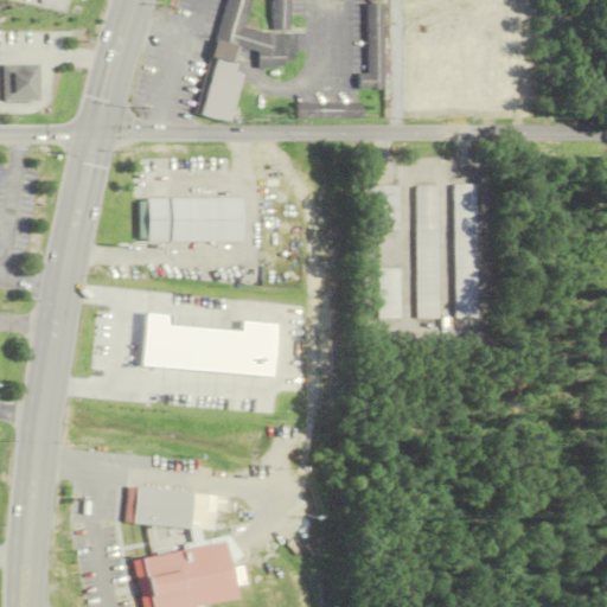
[(40,16),(40,0),(18,0),(18,16),(40,16)]
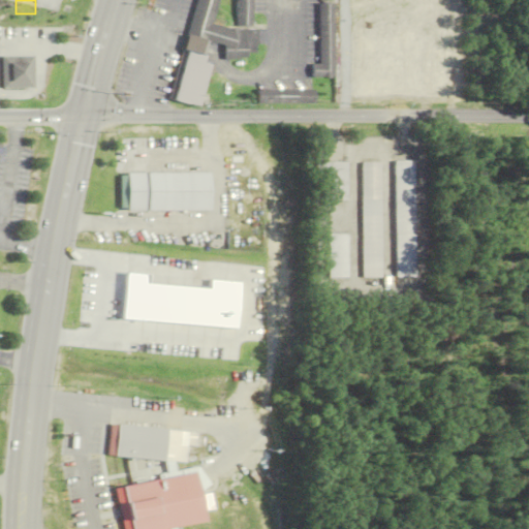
[(197,0),(188,34),(208,39),(225,43),(226,58),(248,58),(248,53),(258,52),(259,29),(255,29),(253,0),(197,0)]
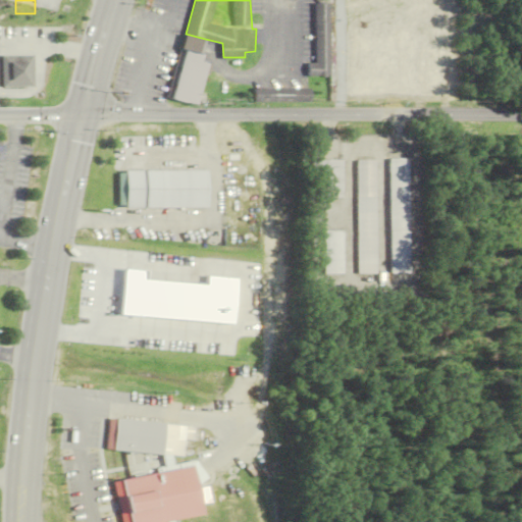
[(309,62),(309,74),(330,74),(330,3),(315,3),(316,62),(309,62)]
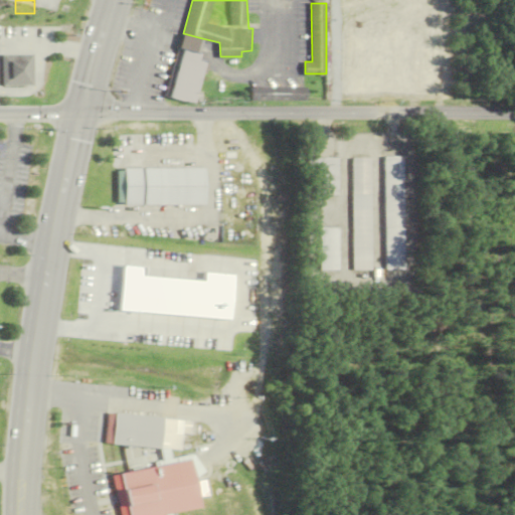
[(183,33),(179,47),(198,53),(202,38),(183,33)]
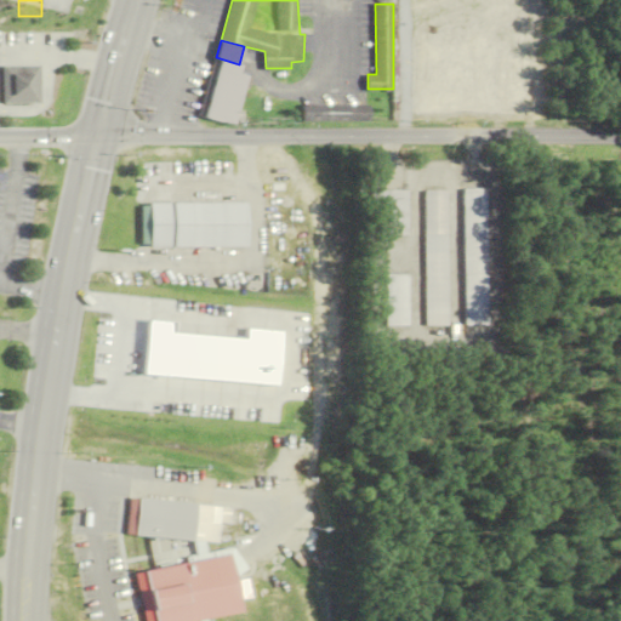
[(216,57),(239,64),(244,66),(240,79),(249,80),(235,125),(199,115),(216,57)]
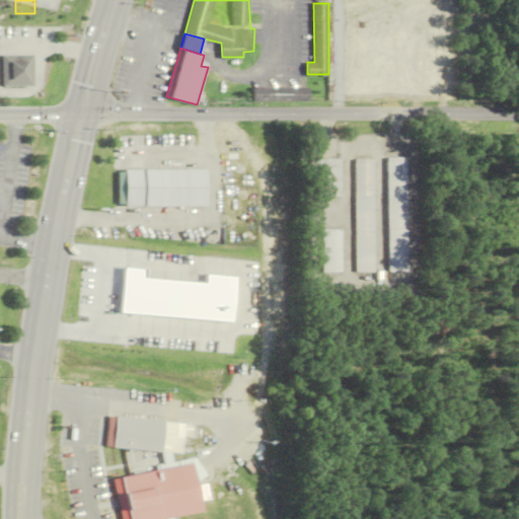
[(34,87),(34,56),(3,56),(3,87),(34,87)]
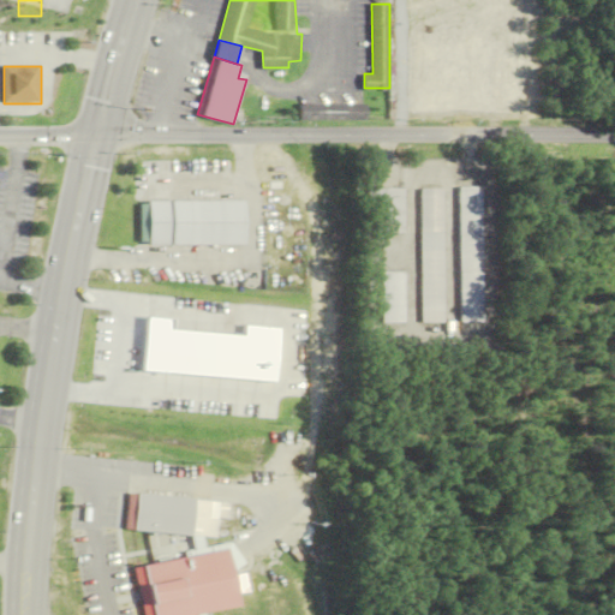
[(481,187),(459,187),(459,323),(481,323),(481,187)]
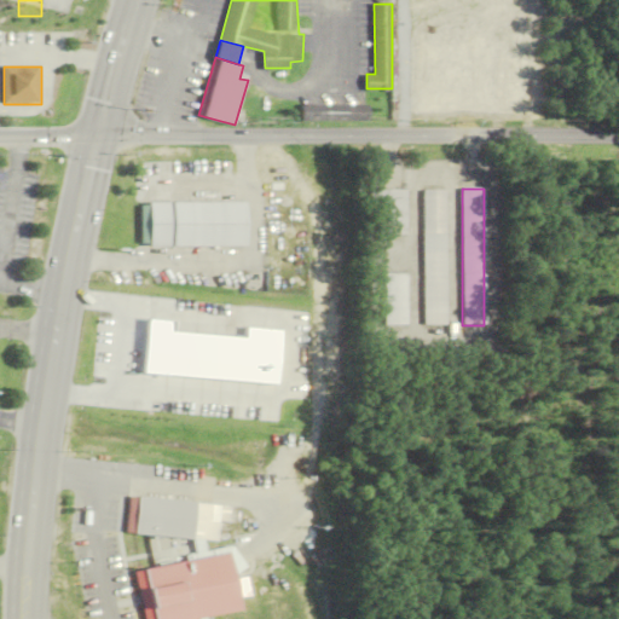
[(405,235),(405,190),(368,190),(368,235),(405,235)]
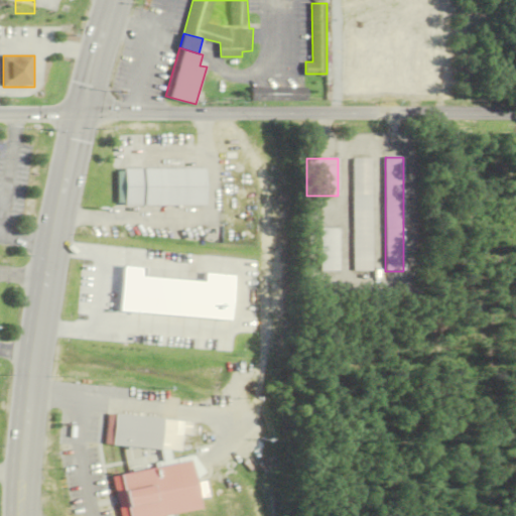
[(371,158),(352,158),(352,271),(371,271),(371,158)]
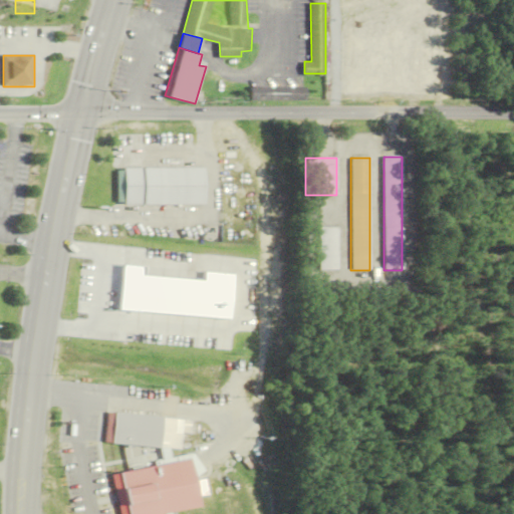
[(203,205),(203,169),(125,168),(125,204),(203,205)]
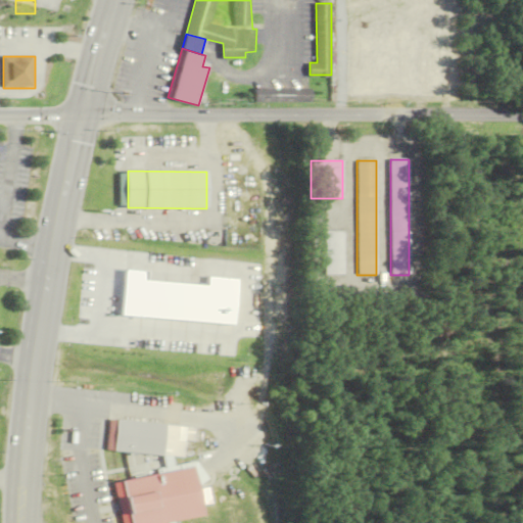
[(342,232),(324,232),(324,275),(342,275),(342,232)]
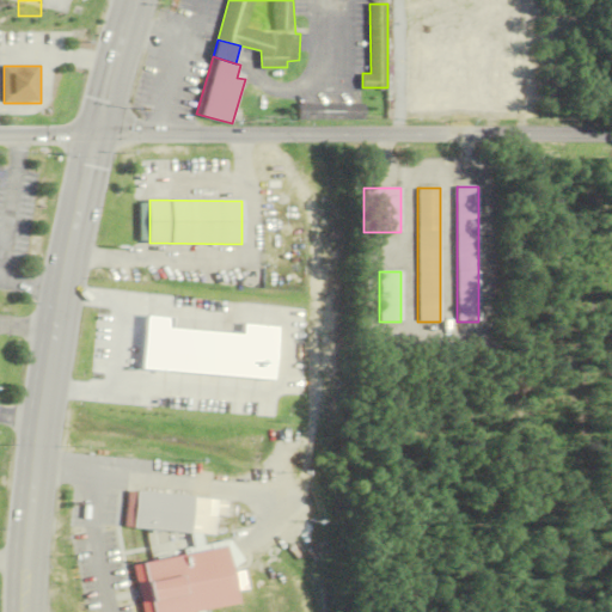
[(138,491),(134,527),(216,536),(220,500),(138,491)]
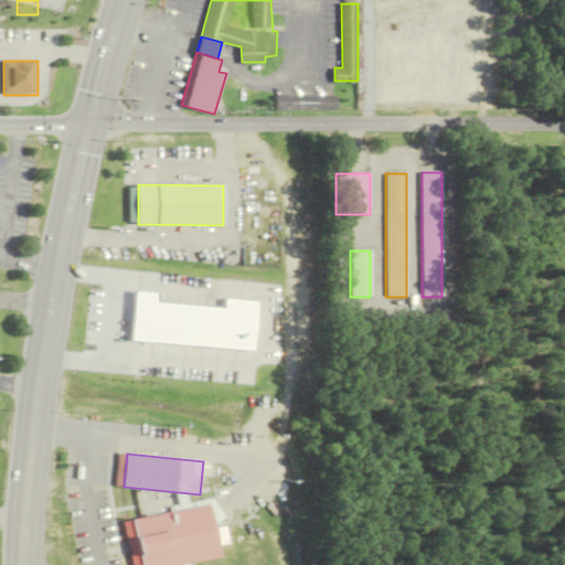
[(196,564),(222,560),(210,505),(134,521),(142,564),(196,564)]
